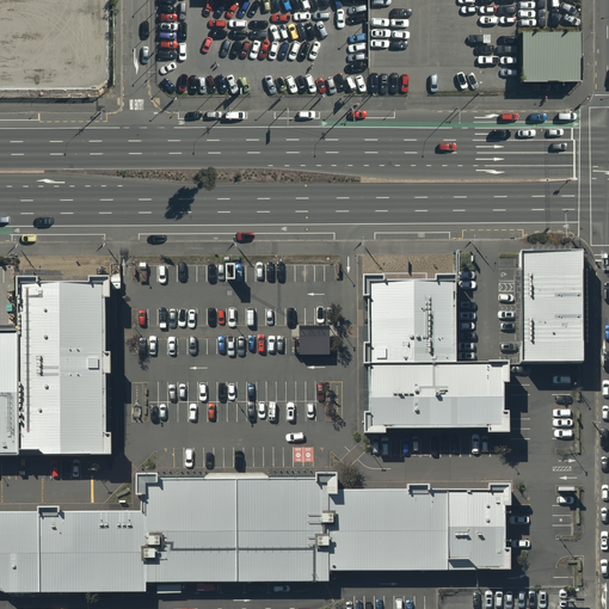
[(583,35),(524,36),(524,84),(583,84),(583,35)]
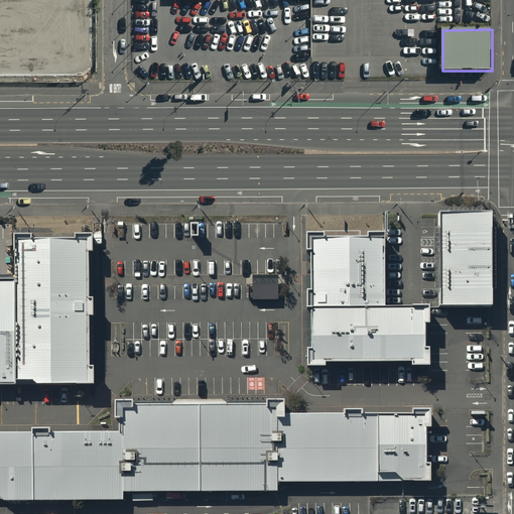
[(493,212),(440,212),(441,305),(483,305),(494,305),(493,212)]
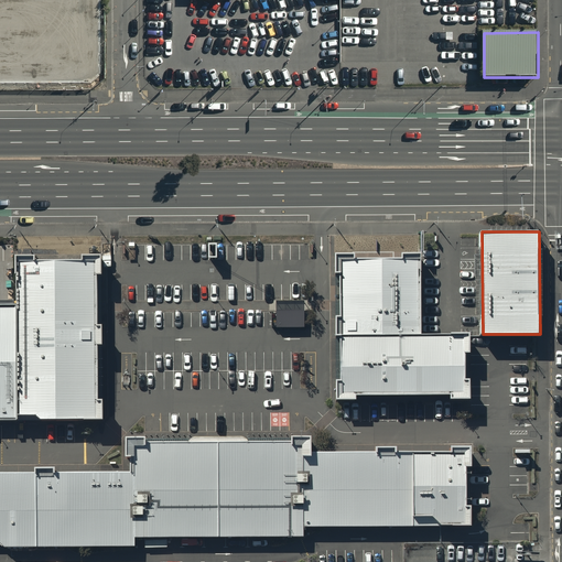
[(101,260),(20,260),(20,303),(20,419),(101,419),(101,260)]
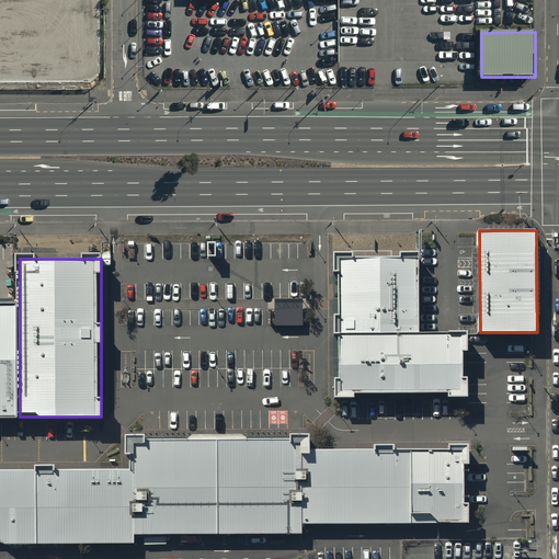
[(419,259),(340,259),(340,392),(463,392),(463,332),(419,332),(419,259)]
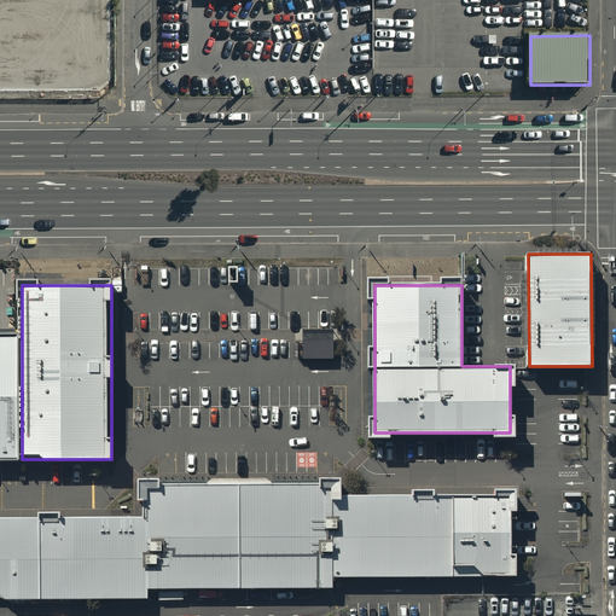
[(22,332),(0,331),(0,459),(22,459),(22,332)]
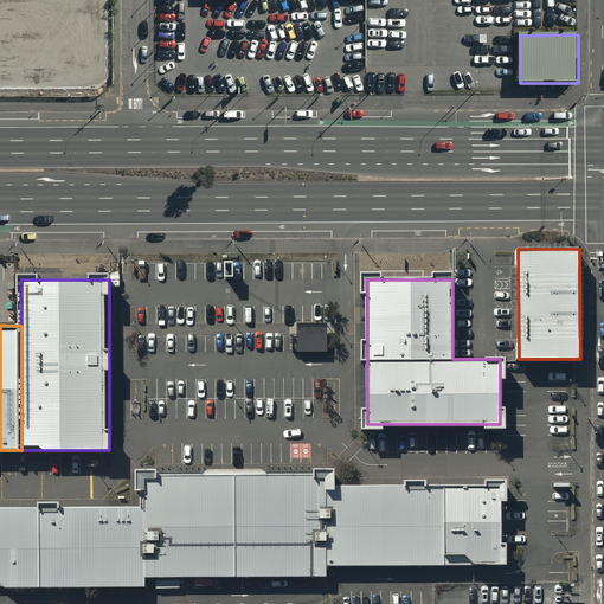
[(110,507),(0,507),(0,578),(7,586),(148,585),(148,576),(328,576),(328,565),(501,564),(500,483),(328,484),(328,475),(141,476),(142,507),(110,507)]
